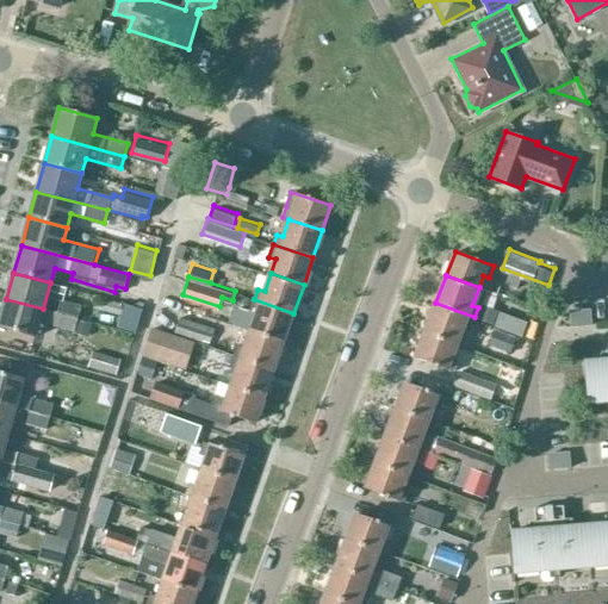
[(100,312),(105,297),(90,293),(85,307),(100,312)]
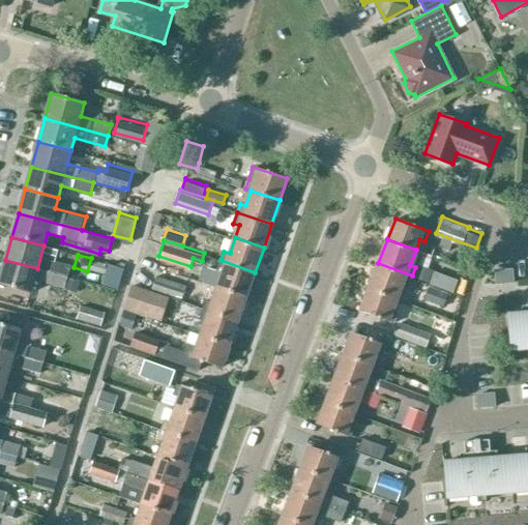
[(37,268),(5,260),(0,279),(0,284),(31,293),(35,280),(65,288),(68,276),(50,272),(37,268)]
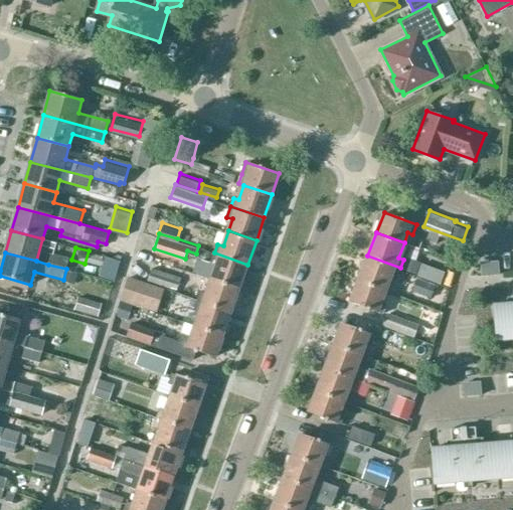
[(51,252),(48,265),(66,269),(69,258),(51,252)]
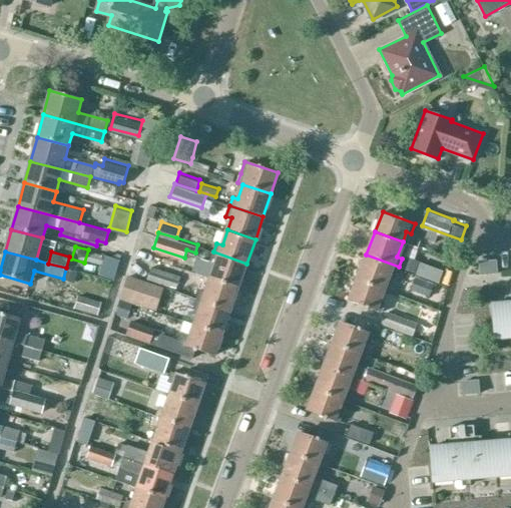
[(210,259),(202,257),(197,271),(211,275),(210,277),(239,287),(246,264),(213,251),(210,259)]
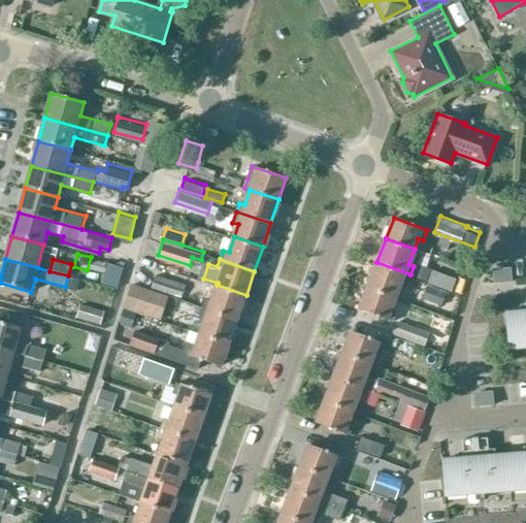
[(431,266),(418,261),(413,274),(427,280),(431,266)]
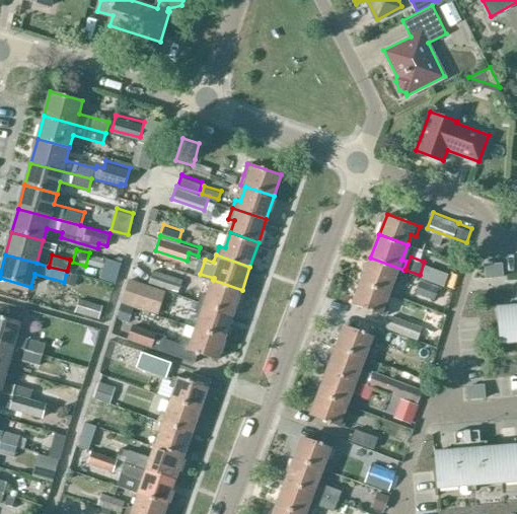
[(370,258),(362,281),(390,291),(395,278),(400,280),(403,270),(370,258)]
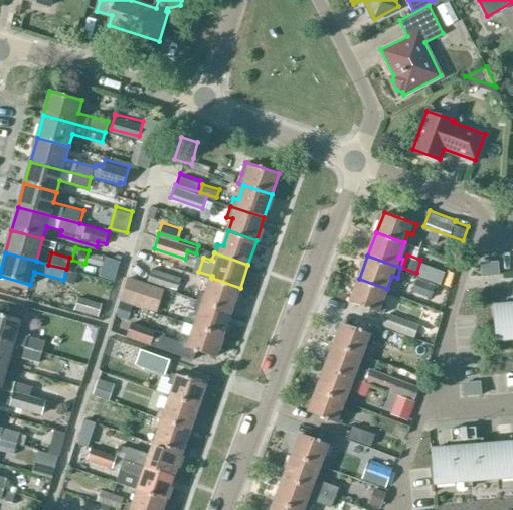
[(113,257),(107,276),(116,279),(122,259),(113,257)]
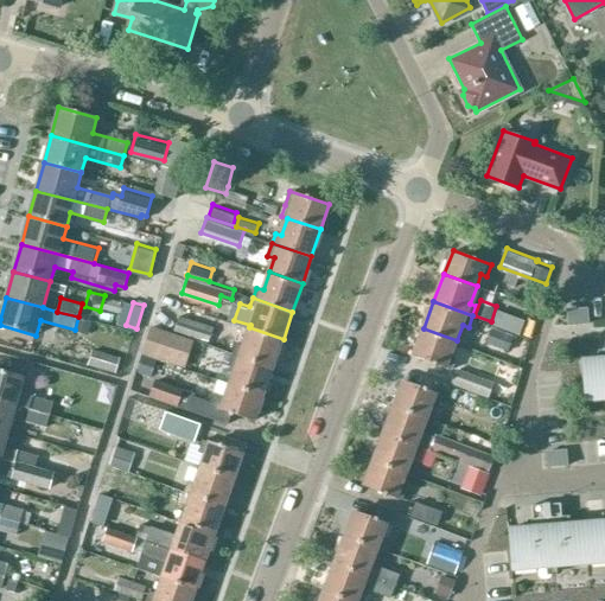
[(567,308),(568,323),(588,321),(587,306),(567,308)]
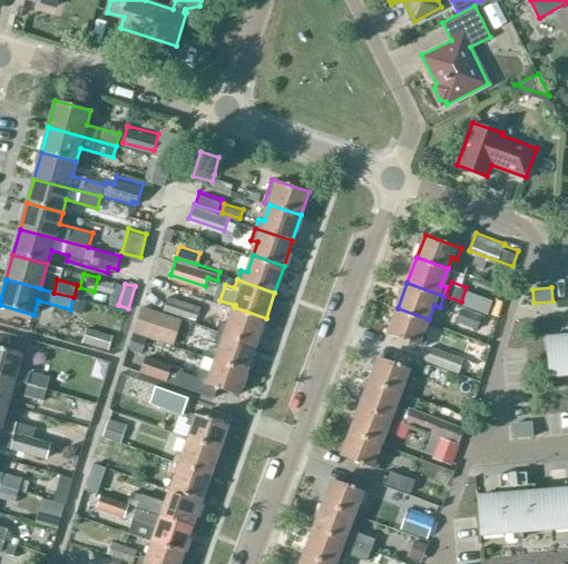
[(467,288),(462,303),(488,312),(493,297),(467,288)]
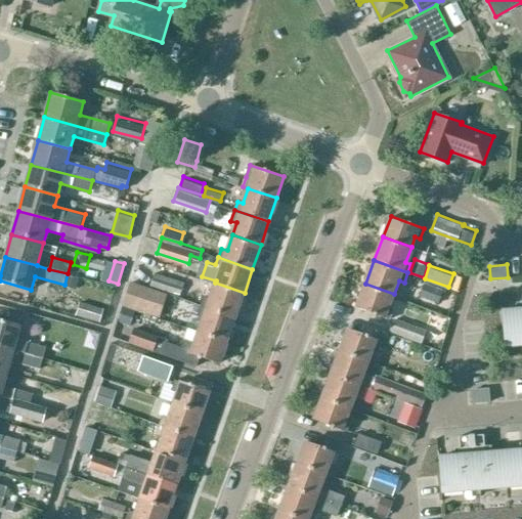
[(155,269),(150,283),(181,292),(185,279),(155,269)]
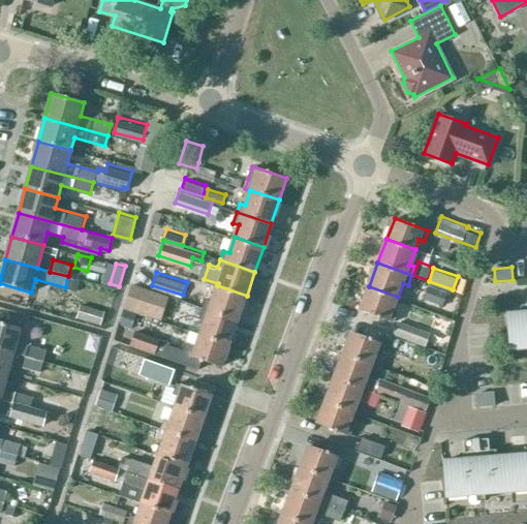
[(80,279),(68,276),(65,287),(76,290),(80,279)]
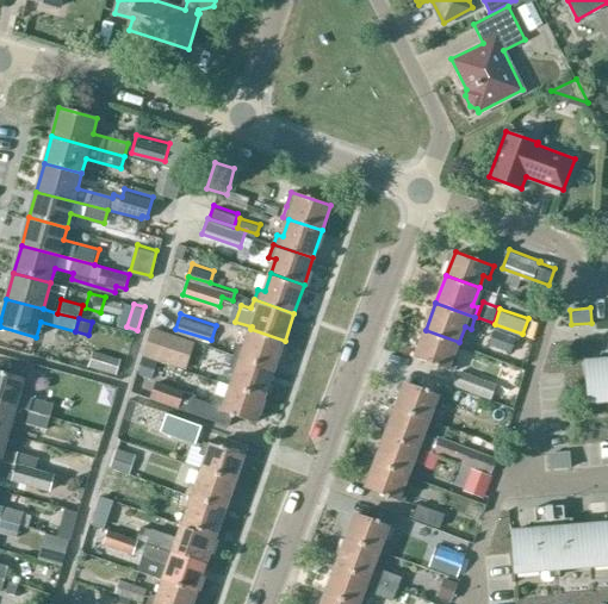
[(154,324),(144,352),(187,366),(197,338),(154,324)]
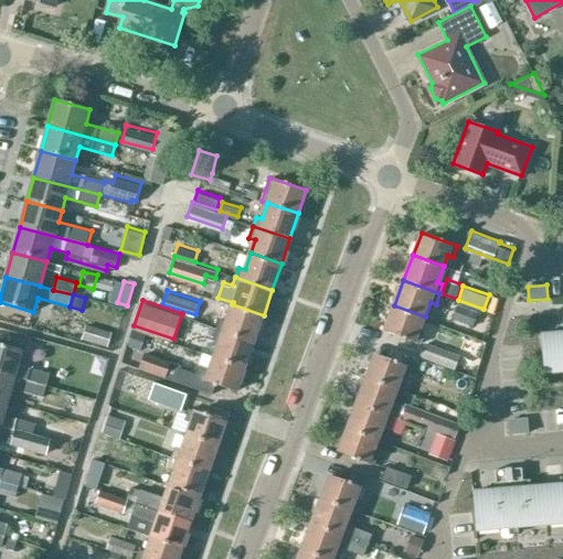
[(458,301),(453,315),(475,324),(480,309),(458,301)]
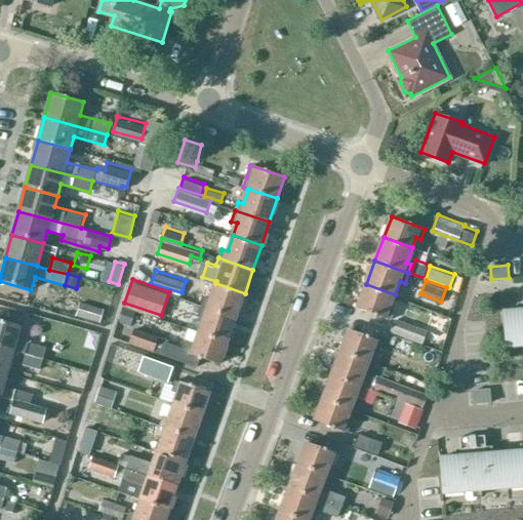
[(201,306),(236,317),(245,293),(215,283),(210,298),(204,297),(201,306)]
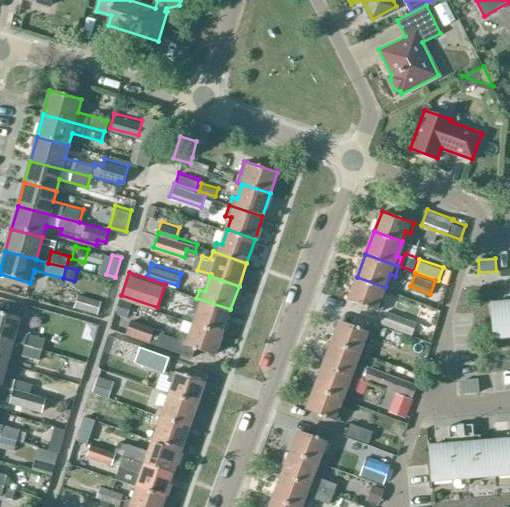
[(385,287),(357,277),(348,299),(382,311),(385,301),(380,299),(385,287)]
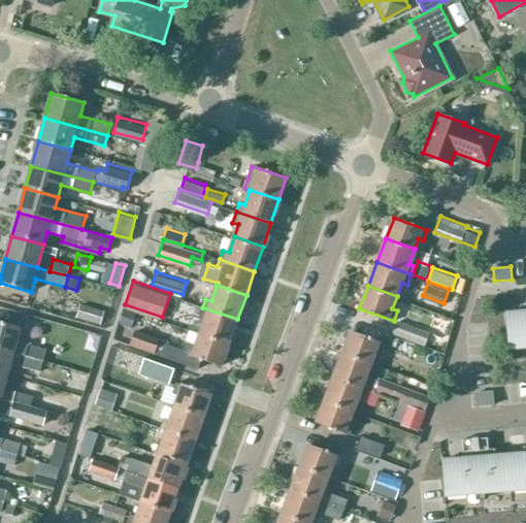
[(505,312),(508,348),(525,346),(525,291),(525,309),(505,312)]
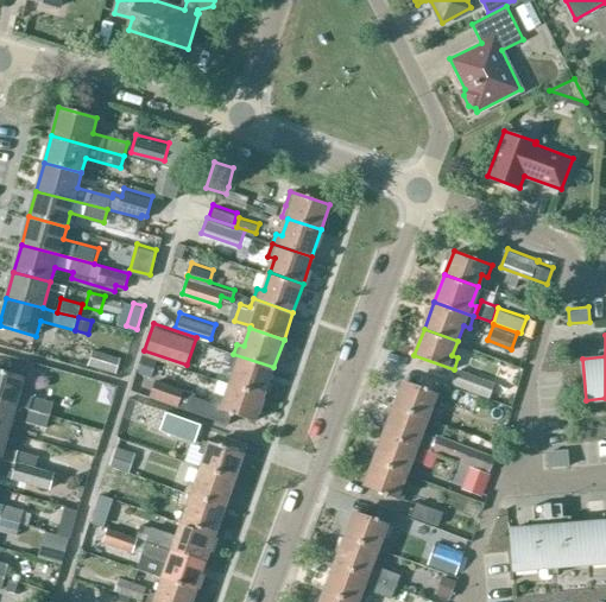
[(94,347),(89,362),(118,369),(121,354),(94,347)]
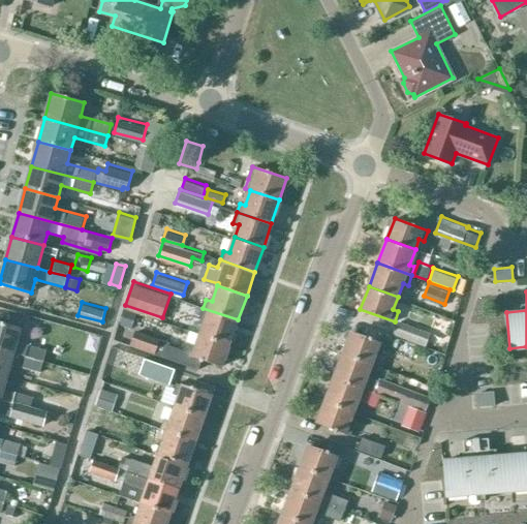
[(124,307),(119,321),(130,326),(135,310),(124,307)]
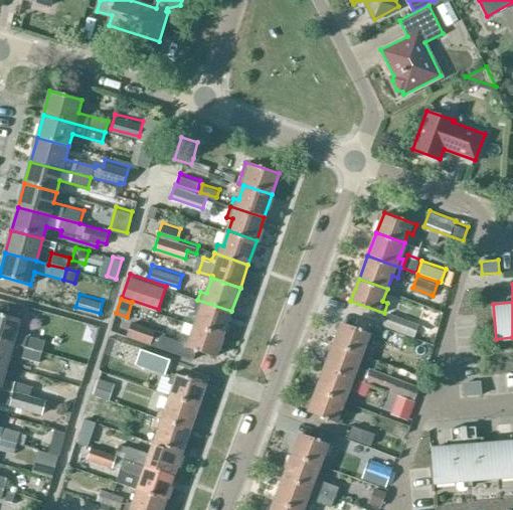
[(199,313),(195,324),(224,334),(231,311),(197,300),(193,311),(199,313)]
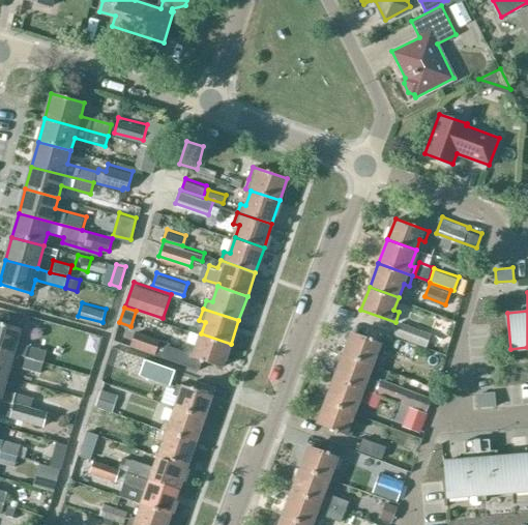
[(400,319),(394,332),(428,345),(433,331),(400,319)]
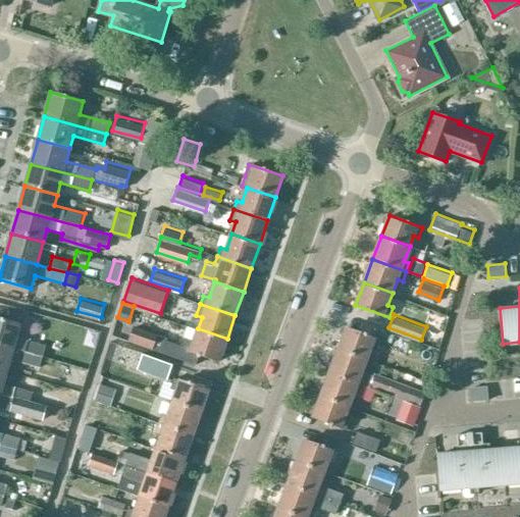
[(0,344),(14,349),(26,352),(42,357),(46,346),(17,338),(20,324),(0,318),(0,344)]
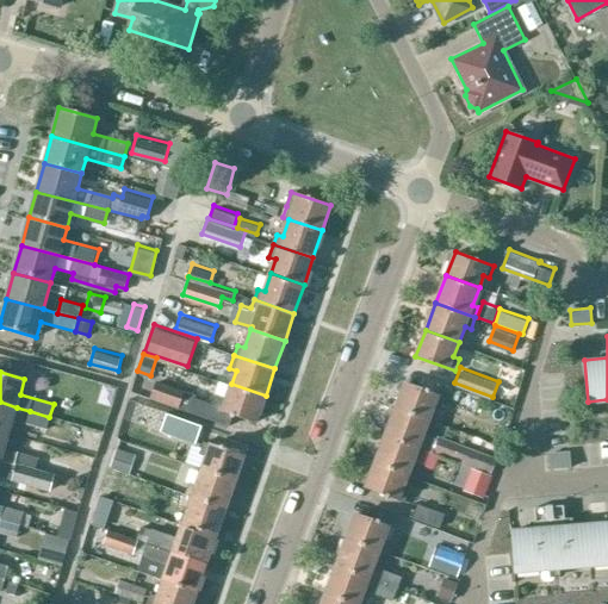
[(266,396),(231,384),(227,399),(216,394),(212,404),(196,398),(198,392),(156,377),(150,396),(191,410),(191,411),(230,425),(233,417),(234,417),(235,415),(256,422),(266,396)]
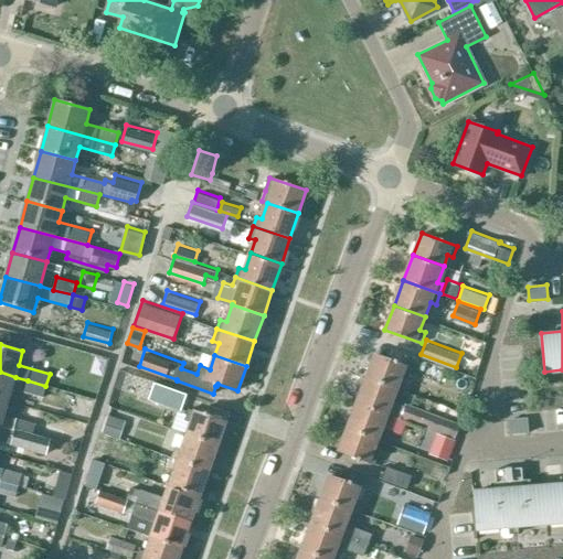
[(367,376),(397,387),(402,376),(409,378),(412,367),(375,353),(367,376)]
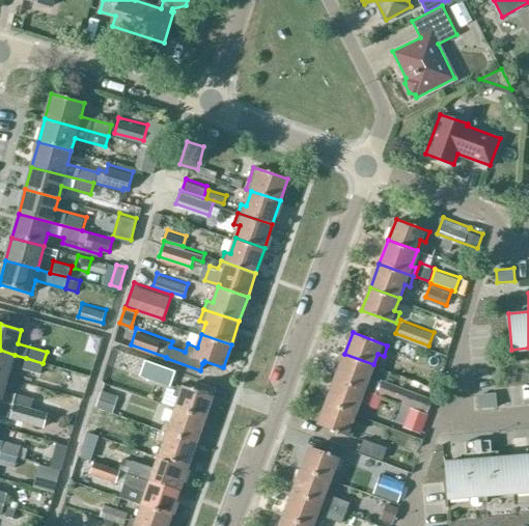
[(405,352),(409,340),(387,332),(383,343),(405,352)]
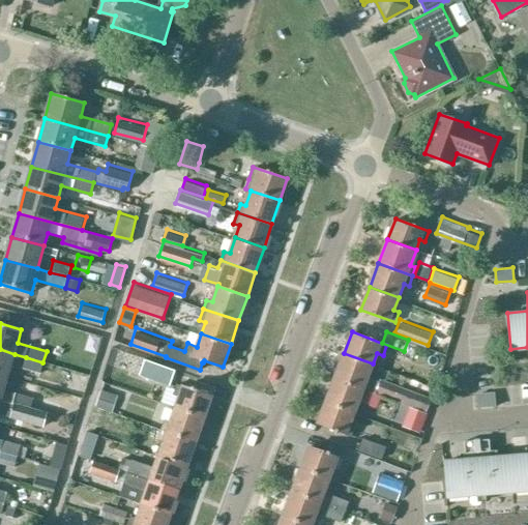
[(15,354),(0,349),(0,374),(7,377),(15,354)]
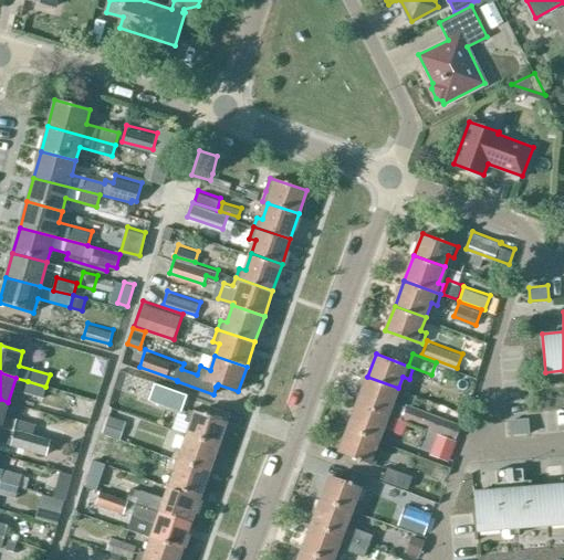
[(358,402),(395,416),(395,415),(401,418),(401,416),(406,405),(394,400),(398,388),(367,377),(358,402)]
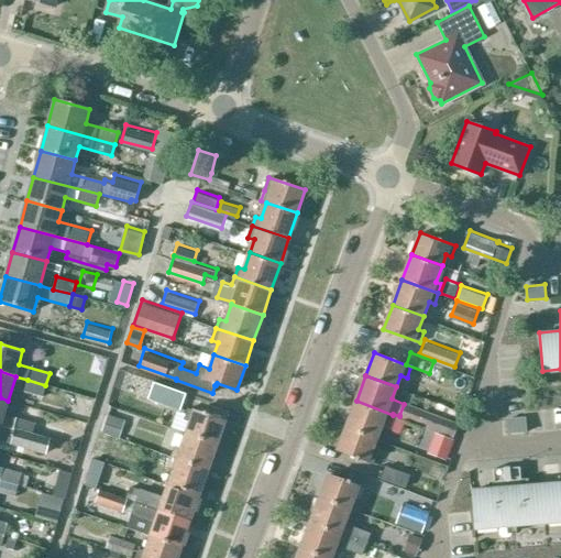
[(45,385),(28,380),(25,390),(43,395),(45,385)]
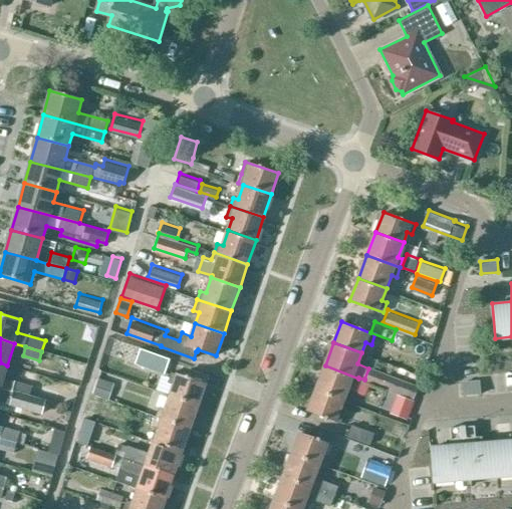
[(143,347),(138,360),(166,370),(171,357),(143,347)]
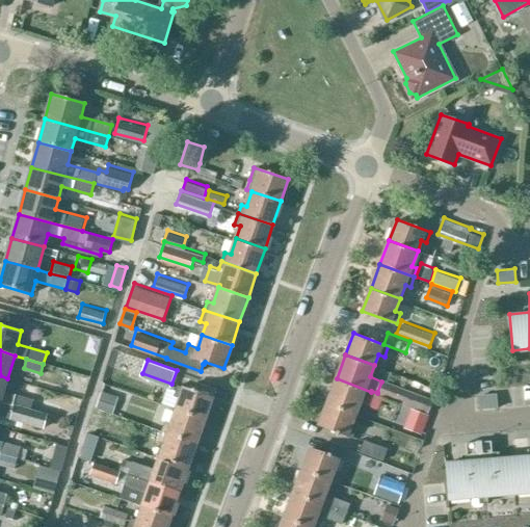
[(0,375),(0,401),(30,410),(34,396),(5,388),(7,378),(0,375)]
